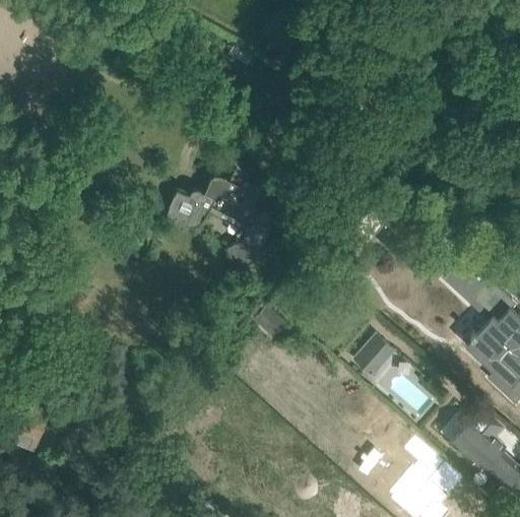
[(177,191),(166,214),(175,219),(177,217),(185,220),(183,223),(189,227),(193,227),(197,225),(201,222),(203,218),(208,211),(239,225),(234,237),(233,247),(229,250),(228,251),(234,269),(241,268),(246,266),(251,264),(254,261),(258,258),(259,255),(269,233),(273,217),(267,215),(266,215),(265,215),(262,215),(260,215),(258,216),(251,210),(261,190),(246,183),(248,179),(234,172),(230,181),(220,177),(218,176),(217,176),(215,176),(213,177),(212,178),(211,179),(210,180),(204,194),(198,191),(196,191),(195,191),(193,191),(192,192),(191,193),(189,196),(177,191)]
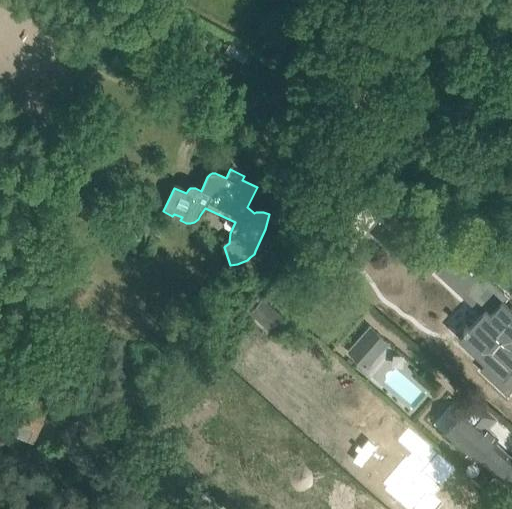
[(445,258),(470,281),(492,256),(490,254),(492,251),(467,234),(466,235),(459,229),(448,242),(454,247),(445,258)]
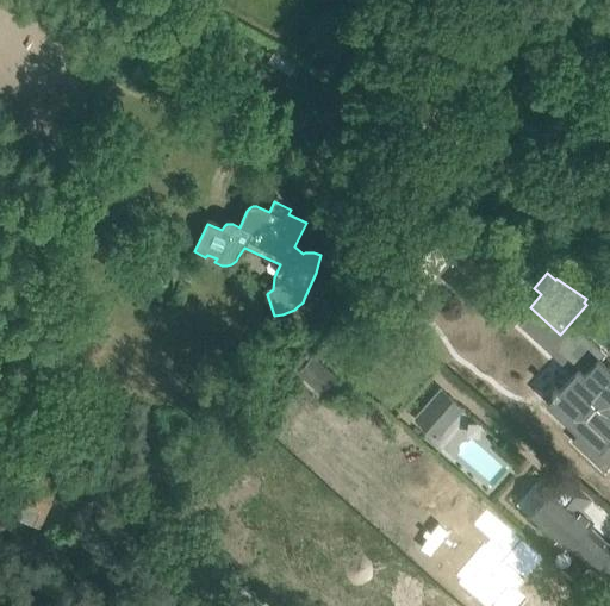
[(574,374),(546,405),(598,454),(609,439),(609,373),(609,374),(598,363),(604,356),(573,328),(552,350),(580,375),(578,378),(574,374)]
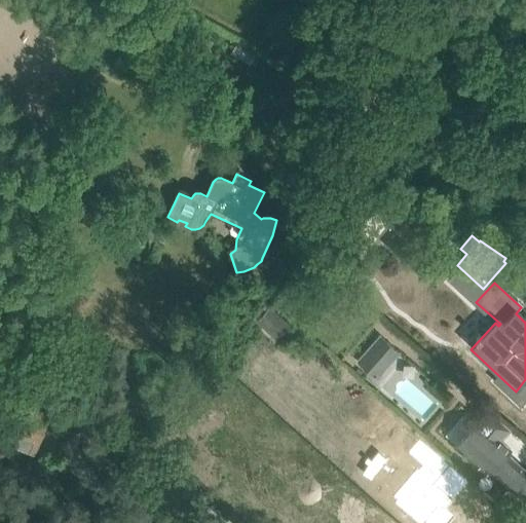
[(275,341),(289,326),(269,308),(256,324),(275,341)]
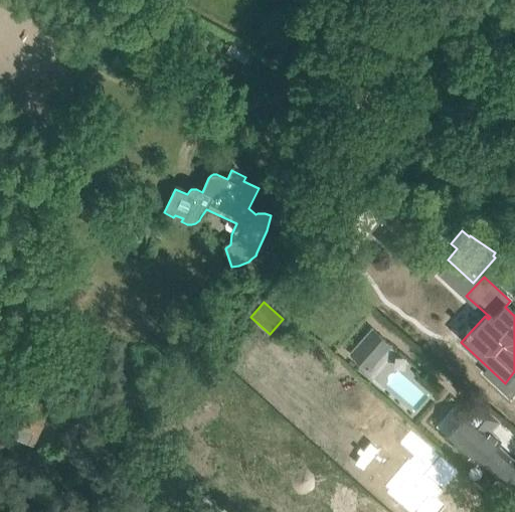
[(373,353),(380,359),(391,346),(372,330),(351,354),(363,365),(373,353)]
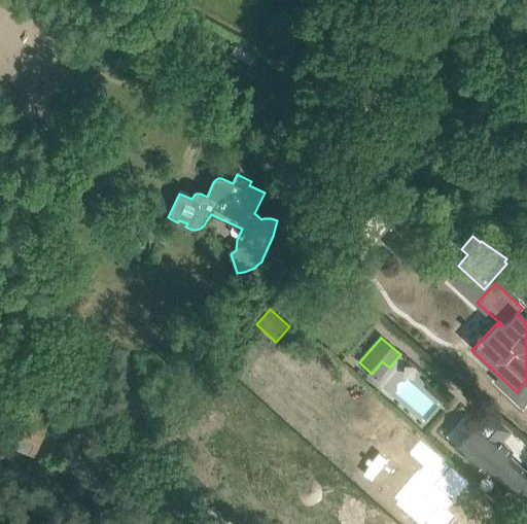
[(308,381),(303,387),(307,390),(311,384),(308,381)]
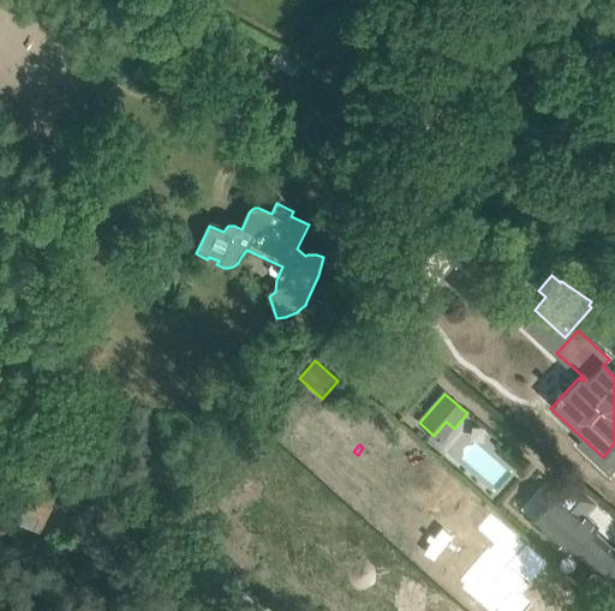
[(17,472),(0,511),(0,513),(39,529),(57,489),(17,472)]
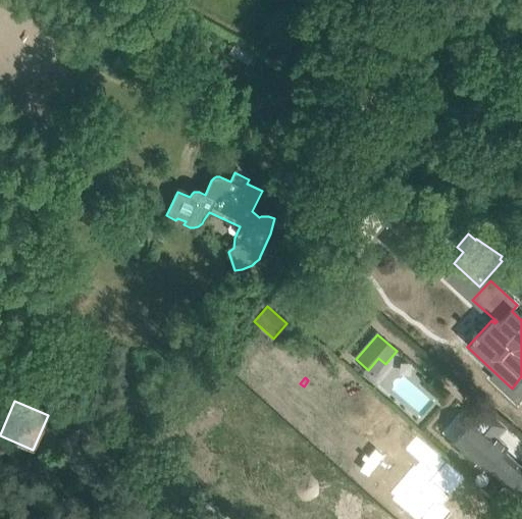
[(493,476),(518,497),(521,491),(521,469),(503,454),(507,448),(473,419),(451,446),(484,475),(487,471),(493,476)]
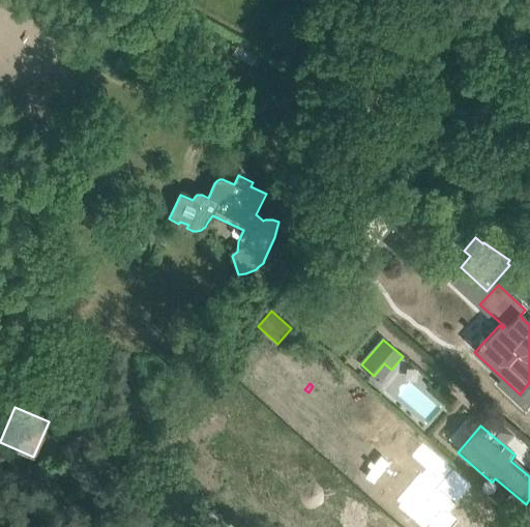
[(457,526),(462,521),(453,515),(451,513),(457,506),(460,508),(462,505),(445,491),(461,473),(414,433),(402,447),(428,469),(423,473),(422,472),(398,500),(402,504),(399,507),(420,526),(457,526)]
